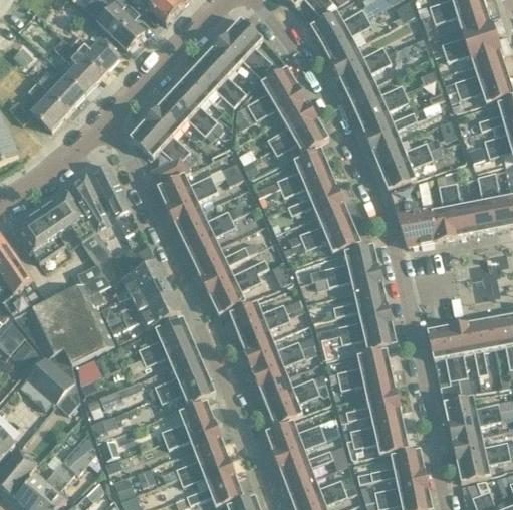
[(144,32),(121,12),(130,4),(124,0),(104,0),(112,7),(97,23),(126,50),(144,32)]
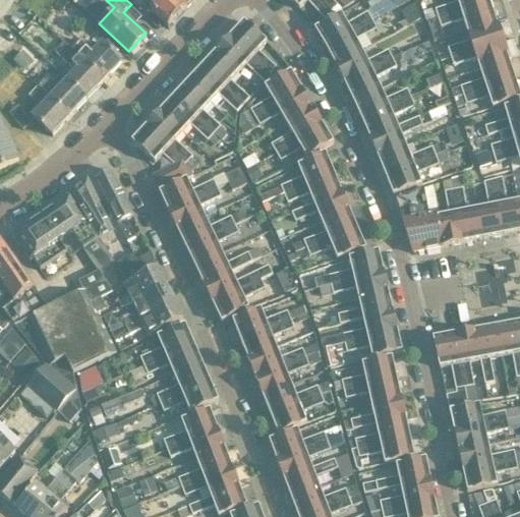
[(147,0),(145,3),(163,19),(162,19),(167,24),(185,6),(178,0),(147,0)]
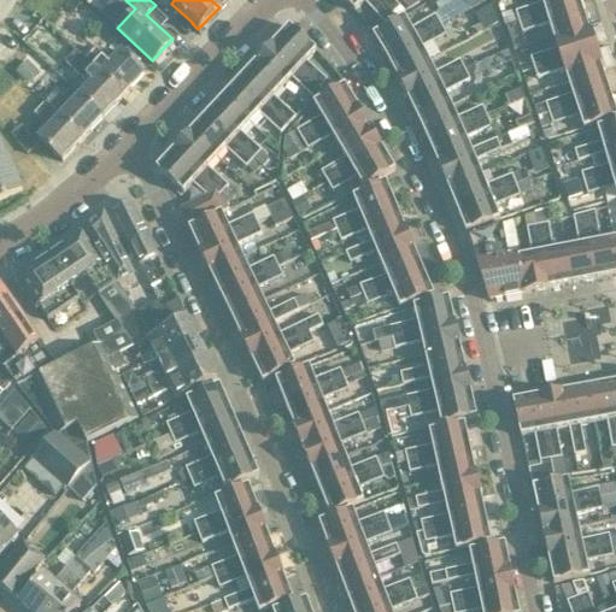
[(393,12),(380,0),(347,0),(353,6),(361,0),(368,0),(383,18),(393,12)]
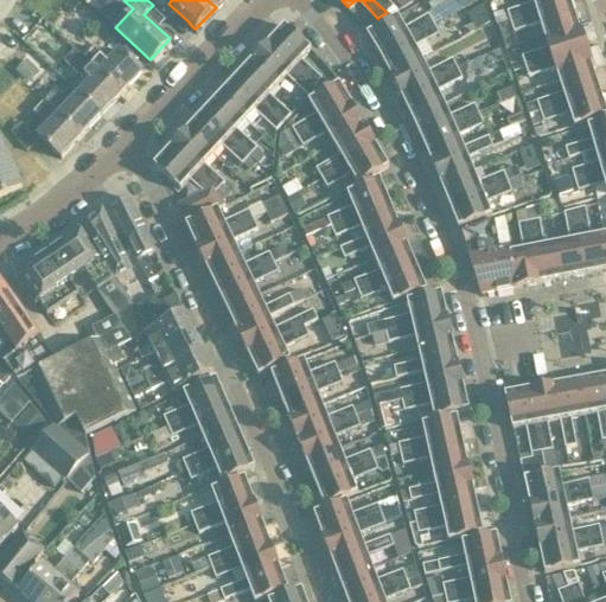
[(374,0),(387,12),(397,6),(391,0),(374,0)]
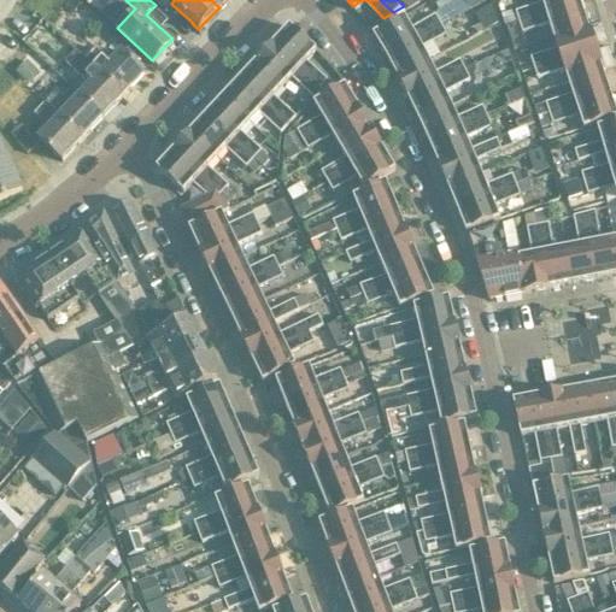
[(459,27),(461,31),(463,35),(465,35),(497,18),(490,0),(474,10),(479,19),(473,24),(468,22),(463,23),(459,27)]
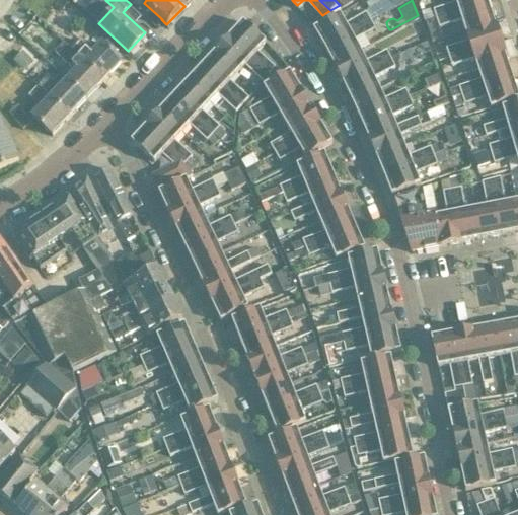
[(446,0),(444,1),(432,5),(435,13),(476,0),(446,0)]
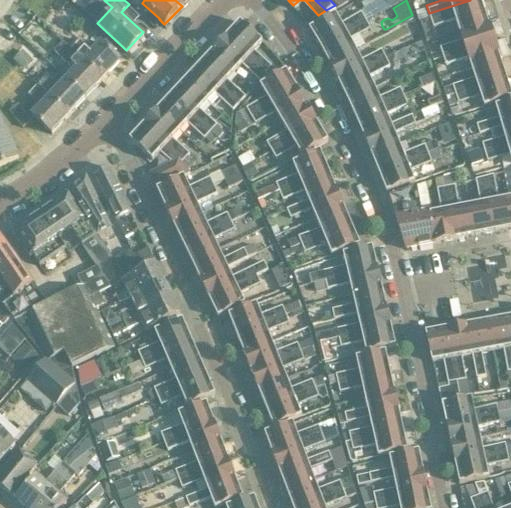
[(470,0),(429,13),(432,22),(454,15),(457,25),(486,16),(481,0),(470,0)]
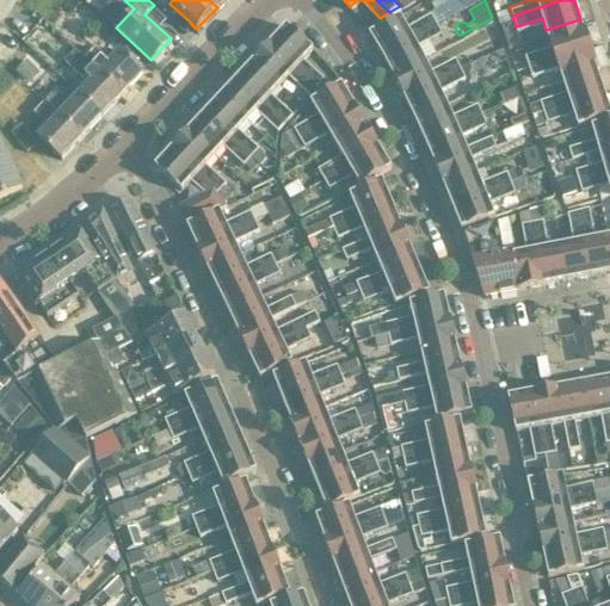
[(400,13),(368,31),(381,51),(436,22),(430,12),(406,24),(400,13)]
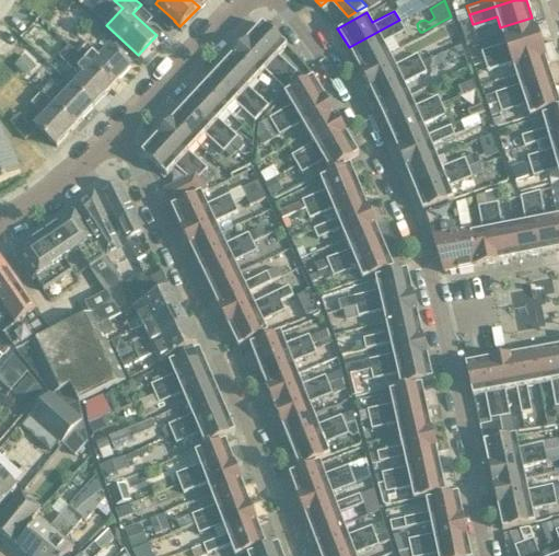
[(504,39),(492,43),(480,47),(484,57),(540,38),(534,18),(532,18),(500,27),(504,39)]
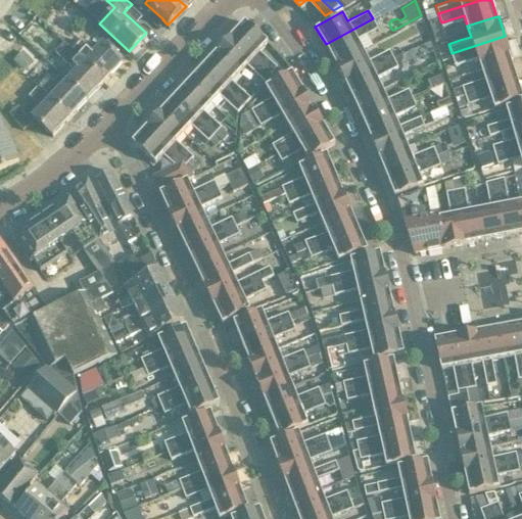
[(244,18),(230,34),(270,71),(276,63),(259,48),(267,39),(244,18)]
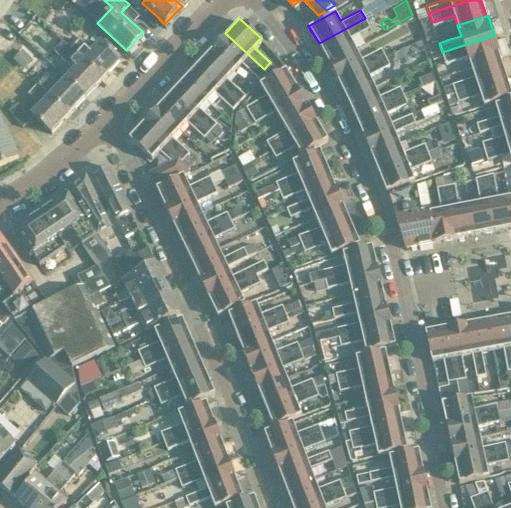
[(365,18),(319,43),(328,61),(355,48),(350,36),(370,26),(365,18)]
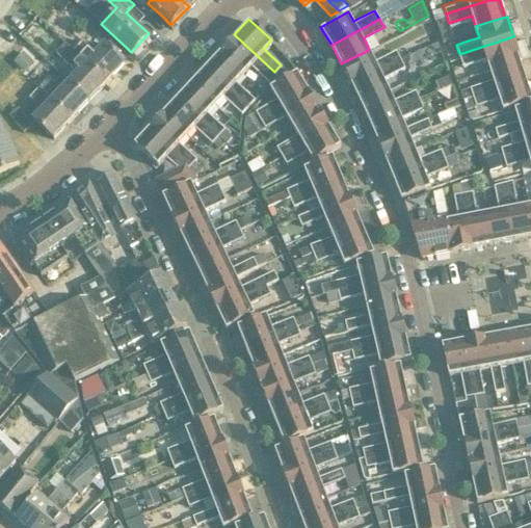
[(432,29),(416,38),(420,46),(401,55),(409,71),(430,59),(428,57),(443,50),(432,29)]
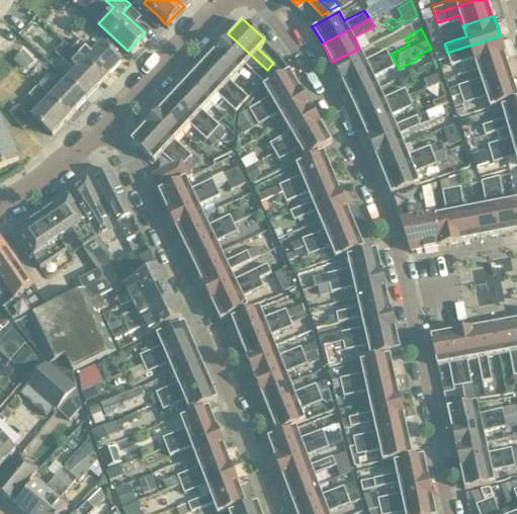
[(228,33),(213,49),(237,70),(244,62),(262,78),(270,74),(266,70),(267,70),(228,33)]
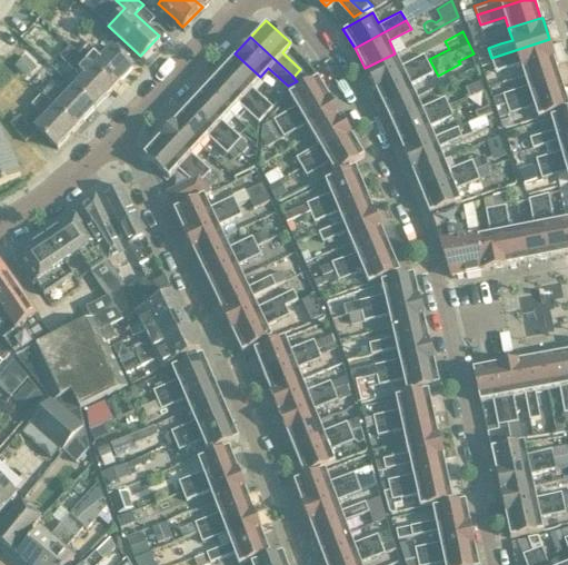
[(88,41),(78,52),(113,85),(132,65),(125,57),(129,52),(116,39),(100,56),(93,50),(96,49),(88,41)]
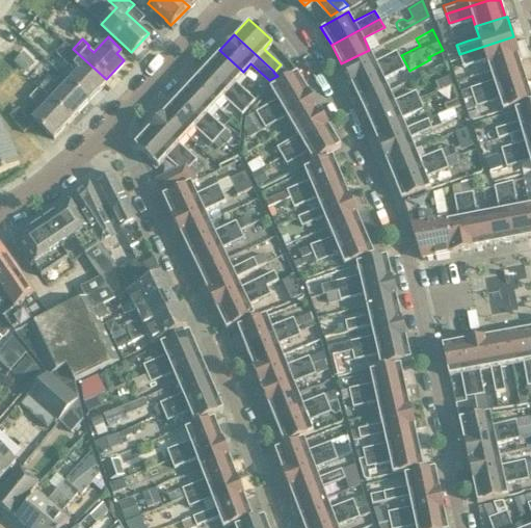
[(520,57),(513,36),(459,54),(462,63),(484,56),(488,68),(519,58),(520,57)]
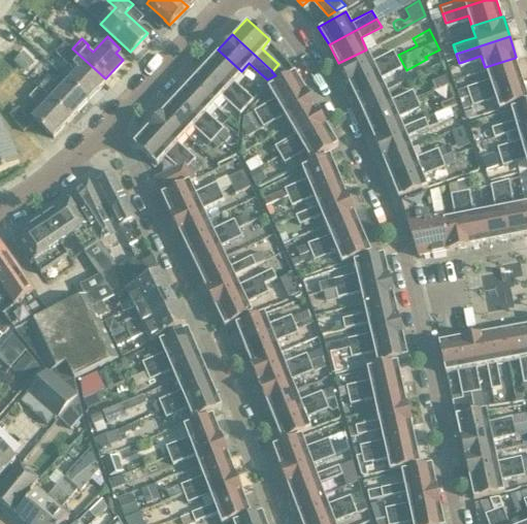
[(72,48),(64,40),(55,50),(70,64),(72,62),(78,67),(67,78),(88,97),(105,78),(72,48)]
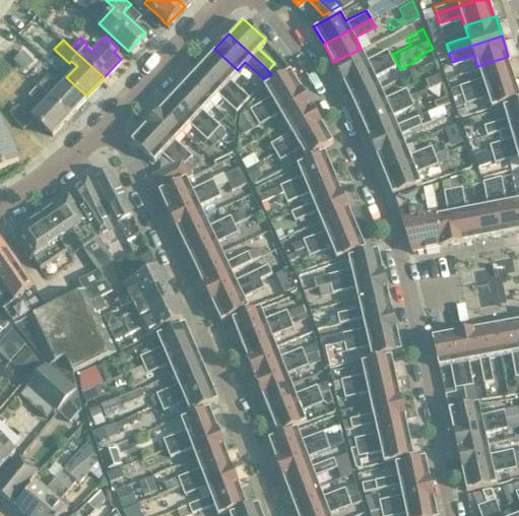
[(214,49),(201,63),(241,101),(248,93),(231,77),(238,70),(214,49)]
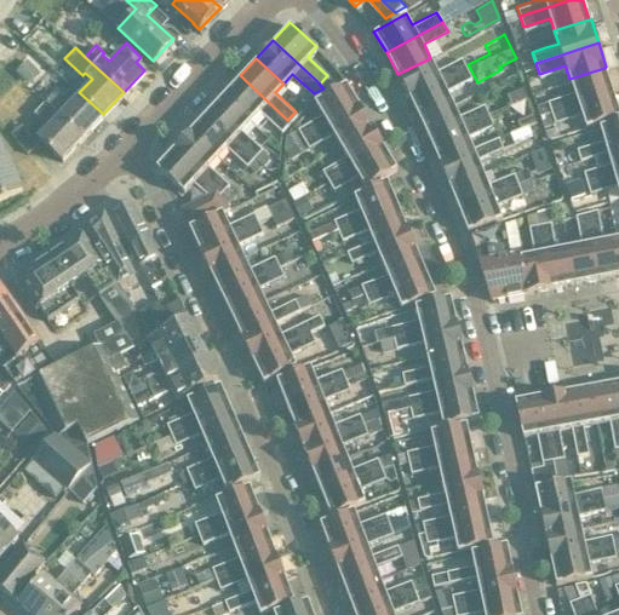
[(430,58),(397,74),(408,93),(466,68),(462,58),(436,69),(430,58)]
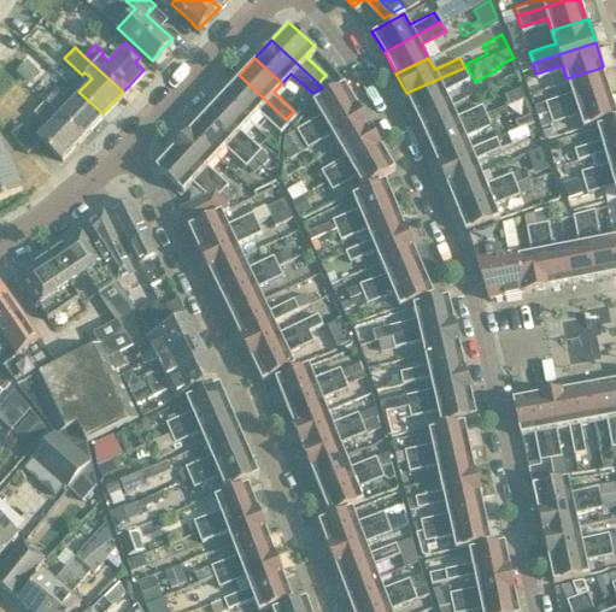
[(464,68),(406,93),(417,117),(450,101),(444,88),(469,77),(464,68)]
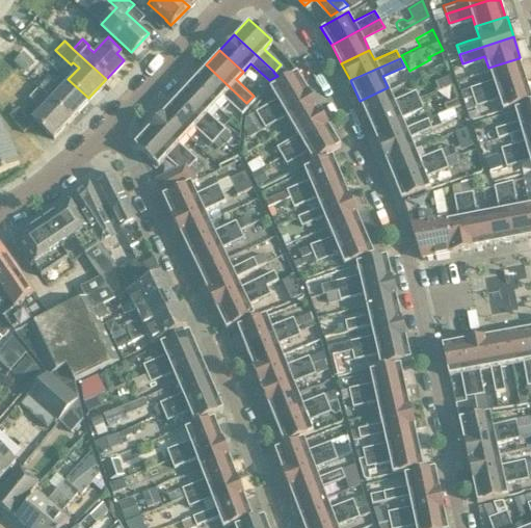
[(492,77),(480,81),(459,87),(462,97),(525,76),(519,58),(488,68),(492,77)]
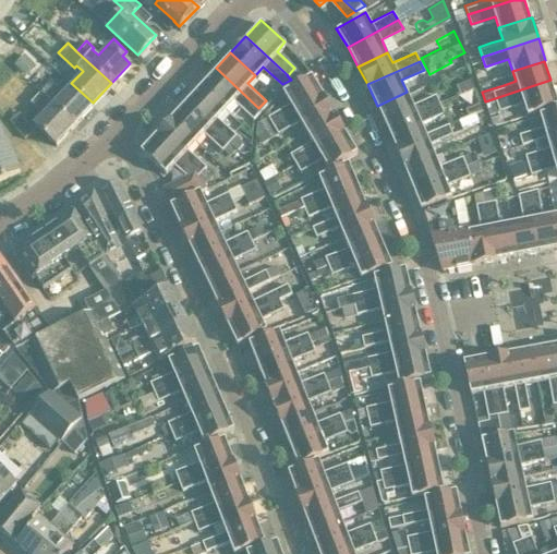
[(216,68),(201,84),(225,107),(233,98),(252,116),(258,108),(216,68)]
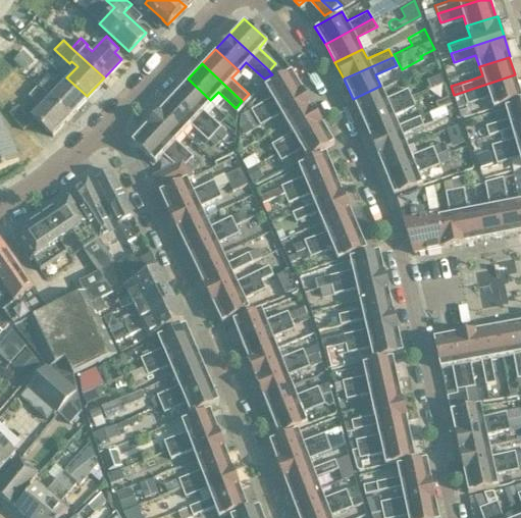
[(270,95),(260,101),(240,112),(239,123),(239,124),(302,87),(291,68),(264,85),(270,95)]
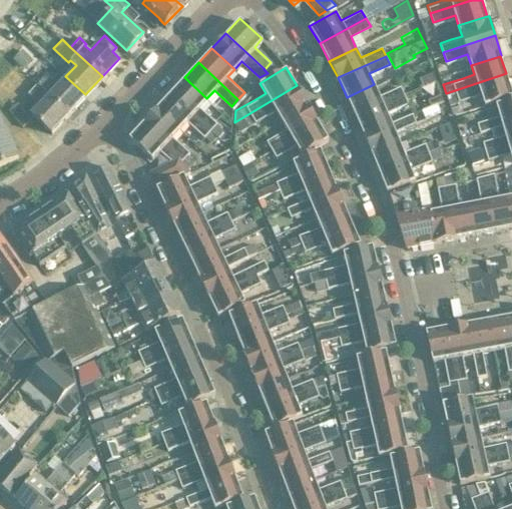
[(435,78),(432,70),(419,75),(423,84),(435,78)]
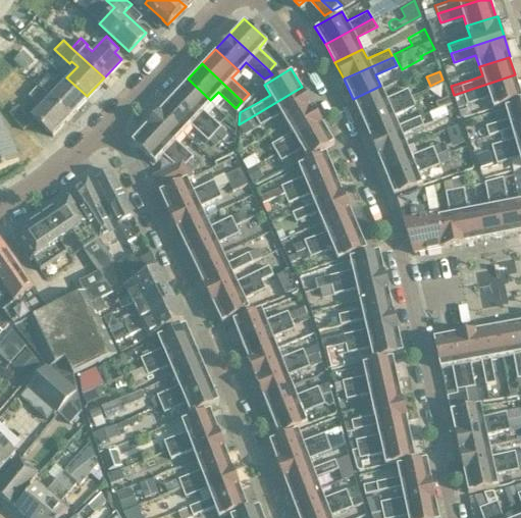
[(53,81),(46,74),(37,84),(69,114),(87,96),(66,78),(61,72),(53,81)]
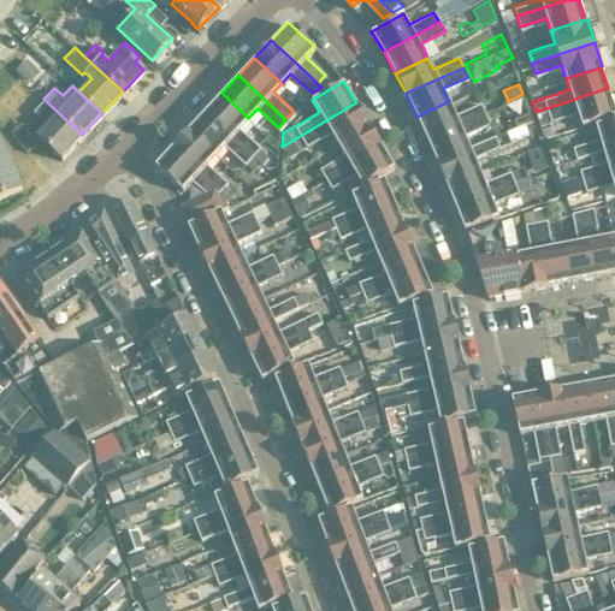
[(614,112),(614,108),(608,88),(536,112),(539,123),(575,111),(580,124),(614,112)]
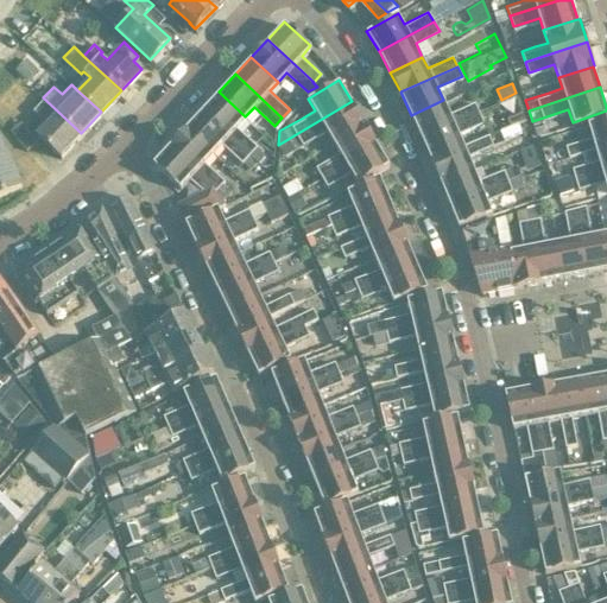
[(219,91),(202,109),(255,159),(258,160),(264,153),(255,145),(257,144),(236,126),(245,116),(219,91)]
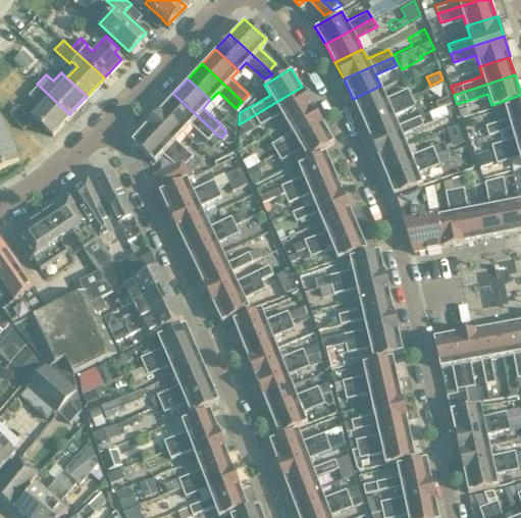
[(69,114),(37,84),(28,93),(35,100),(37,97),(42,102),(32,113),(51,133),(69,114)]
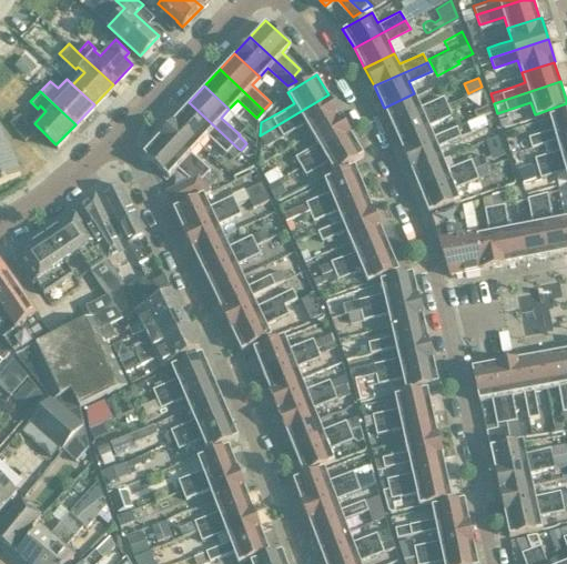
[(419,106),(414,93),(384,108),(388,116),(394,129),(447,103),(443,94),(419,106)]
